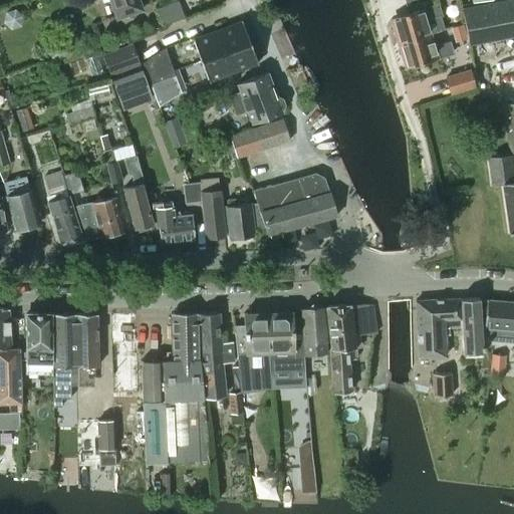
[(108,0),(116,20),(144,10),(140,0),(108,0)]
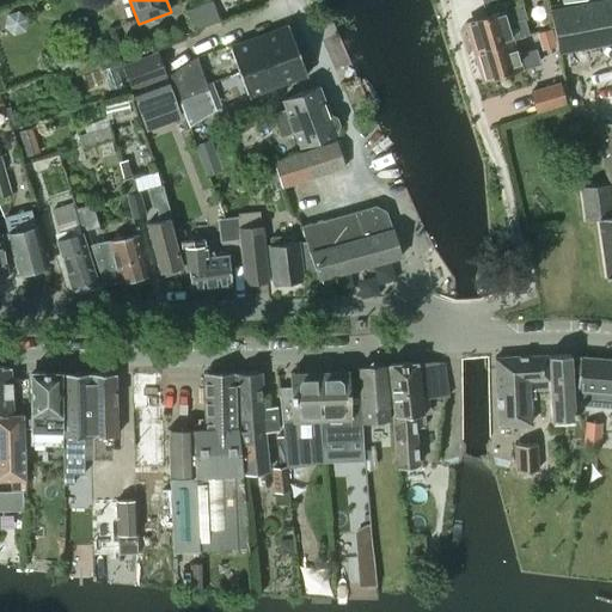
[(213,0),(182,11),(189,31),(220,20),(213,0)]
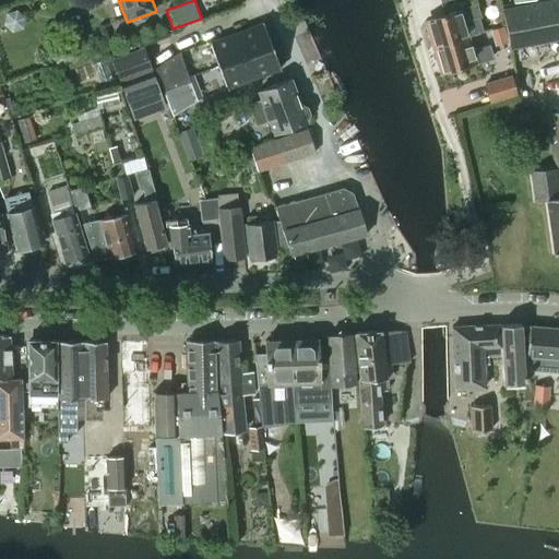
[(550,0),(502,9),(502,11),(509,47),(558,38),(558,16),(556,0),(550,0)]
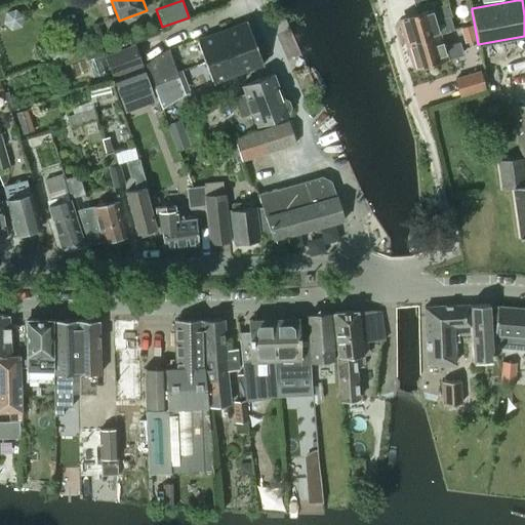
[(406,43),(453,29),(450,16),(452,16),(448,4),(399,19),(406,43)]
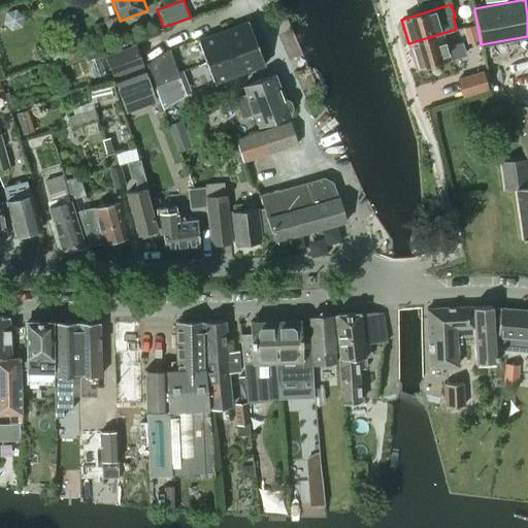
[(248,22),(197,39),(204,62),(255,44),(248,22)]
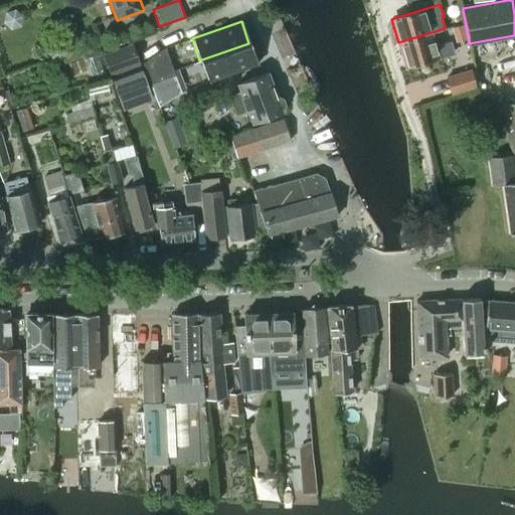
[(468,38),(463,24),(452,27),(456,42),(468,38)]
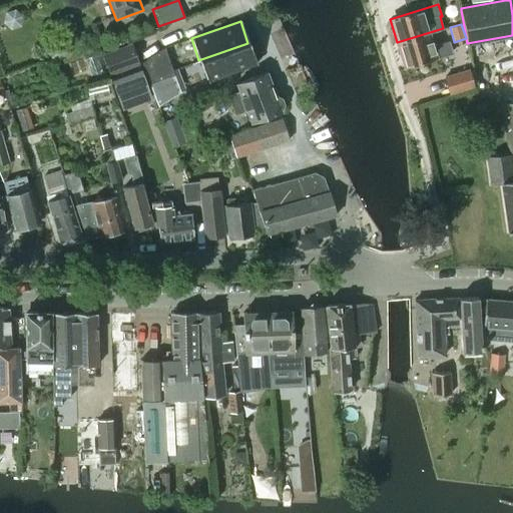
[(443,28),(397,42),(405,67),(453,53),(449,40),(434,44),(431,33),(443,29),(443,28)]
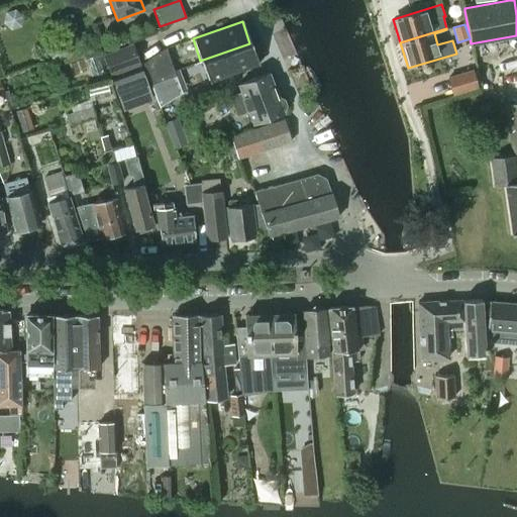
[(249,43),(200,61),(208,82),(257,65),(249,43)]
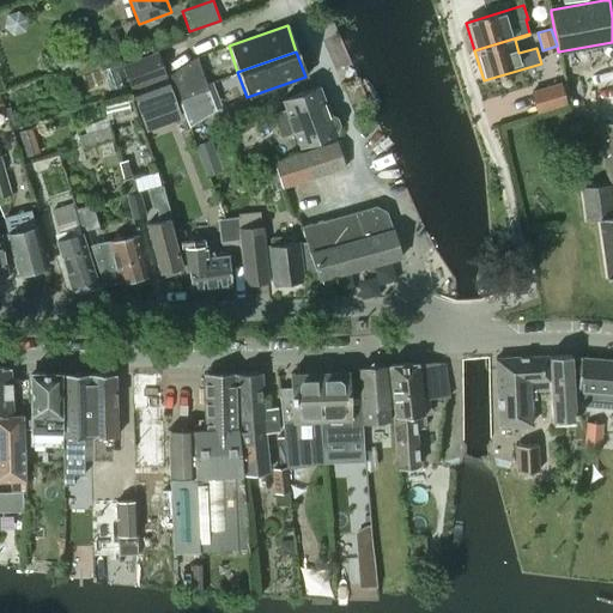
[(165,77),(158,53),(123,65),(131,89),(165,77)]
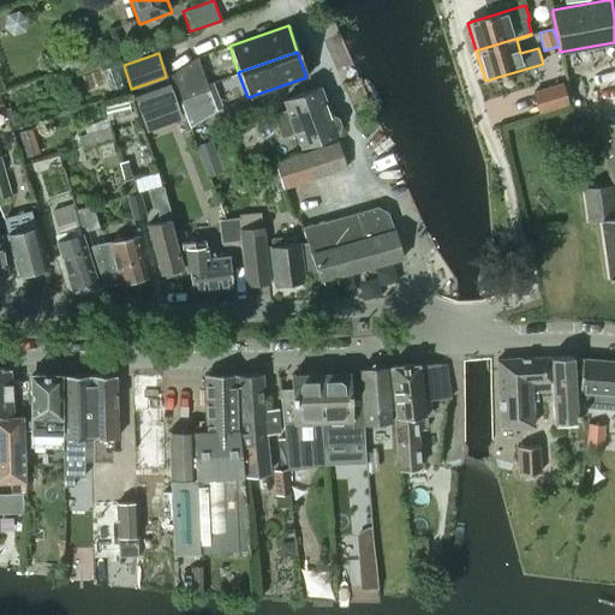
[(206,96),(191,59),(181,67),(196,101),(206,96)]
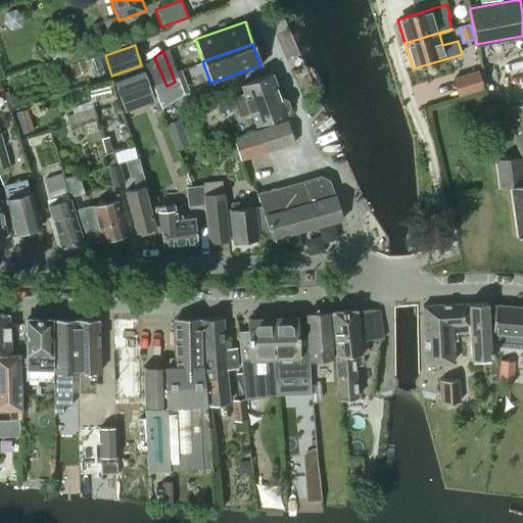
[(167,86),(154,57),(146,63),(157,90),(167,86)]
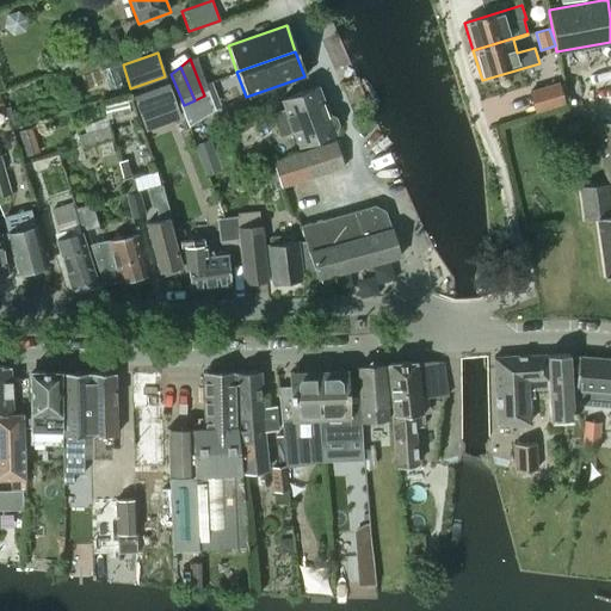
[(141,121),(174,107),(165,81),(130,94),(141,121)]
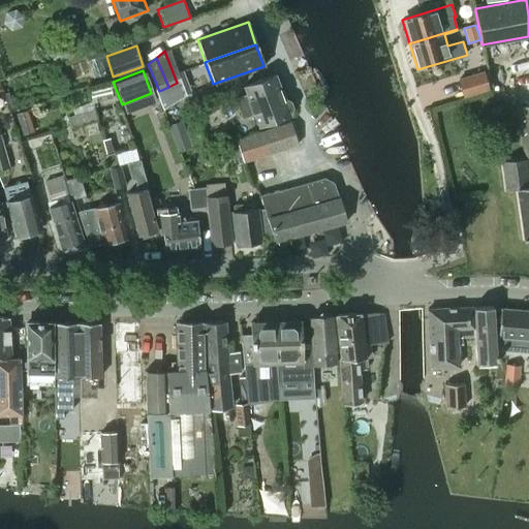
[(464,96),(489,88),(484,71),(459,79),(464,96)]
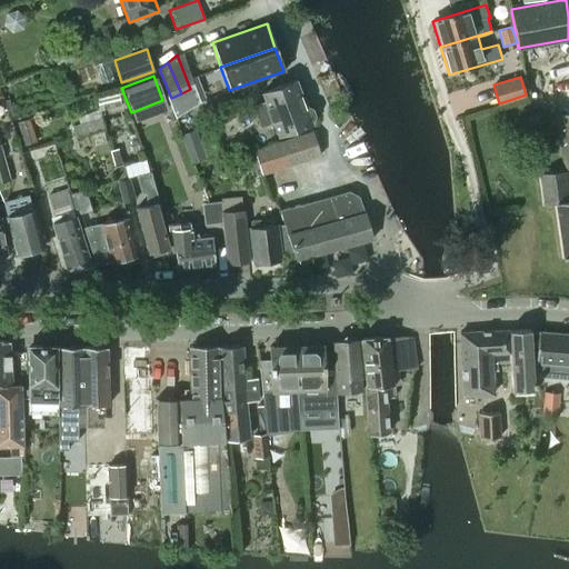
[(261,92),(265,101),(252,106),(260,127),(272,122),(277,136),(312,122),(311,121),(315,115),(312,109),(306,106),(297,80),(261,92)]
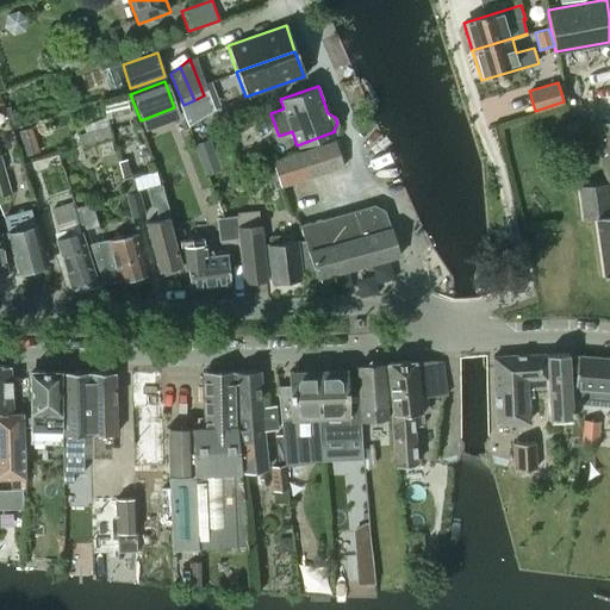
[(83,119),(98,114),(94,103),(80,107),(83,119)]
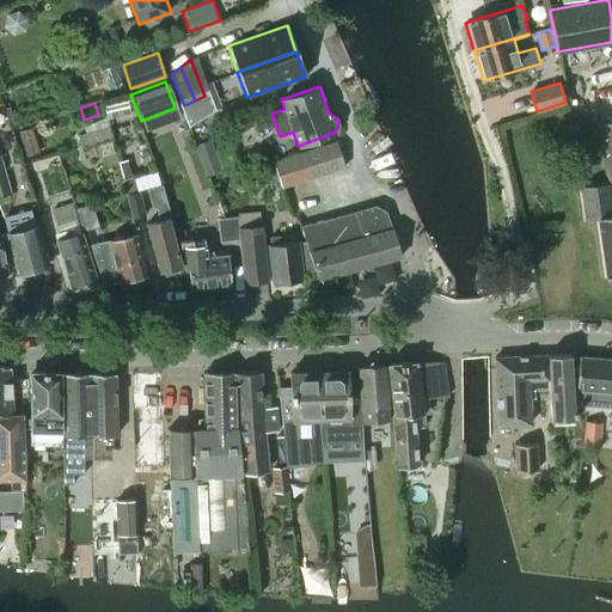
[(611,276),(611,121),(601,123),(610,183),(580,187),(585,220),(598,219),(606,277),(611,276)]
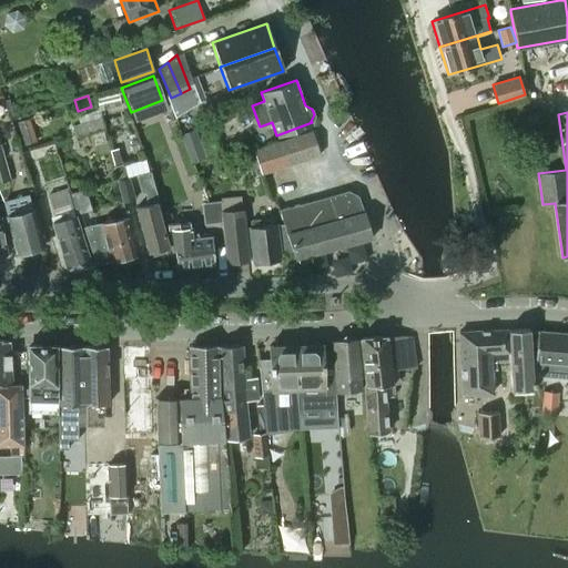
[(100,118),(72,125),(75,137),(75,138),(103,130),(100,118)]
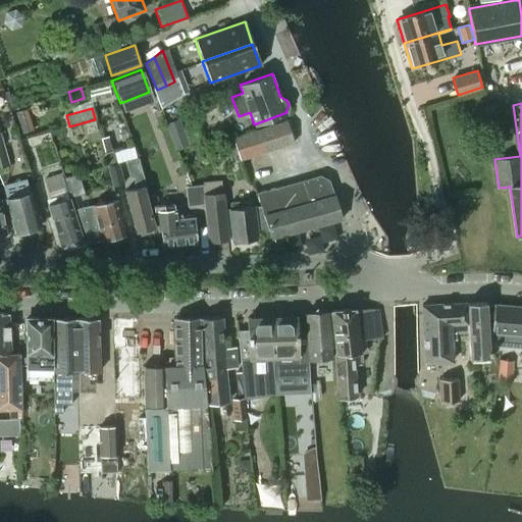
[(27,109),(15,112),(22,133),(34,129),(27,109)]
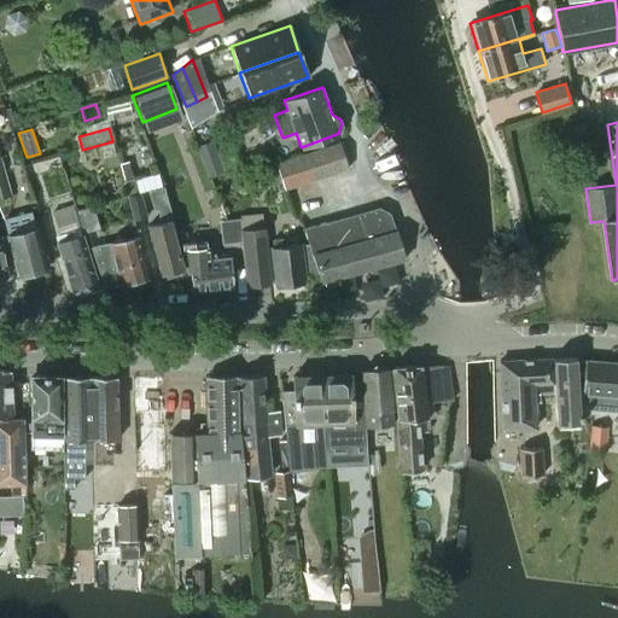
[(211,140),(196,146),(208,178),(223,172),(211,140)]
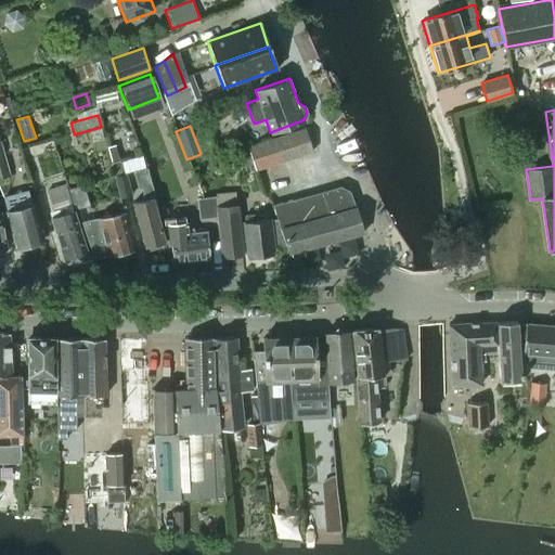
[(291,133),(298,155),(311,151),(304,129),(291,133)]
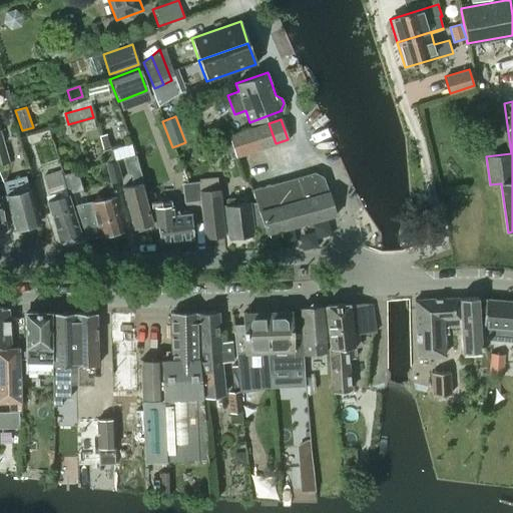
[(257,127),(264,148),(276,143),(269,123),(257,127)]
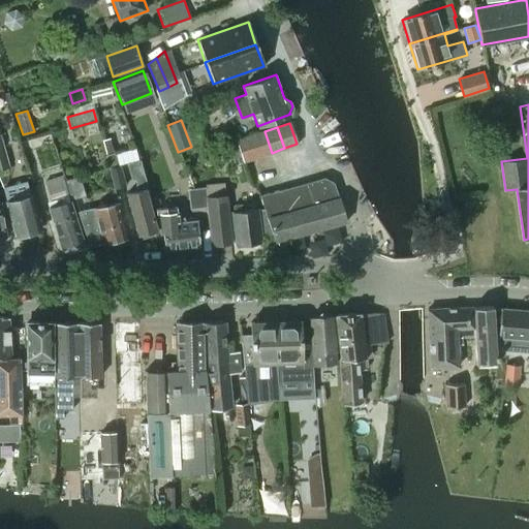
[(272,153),(265,131),(252,135),(259,156),(272,153)]
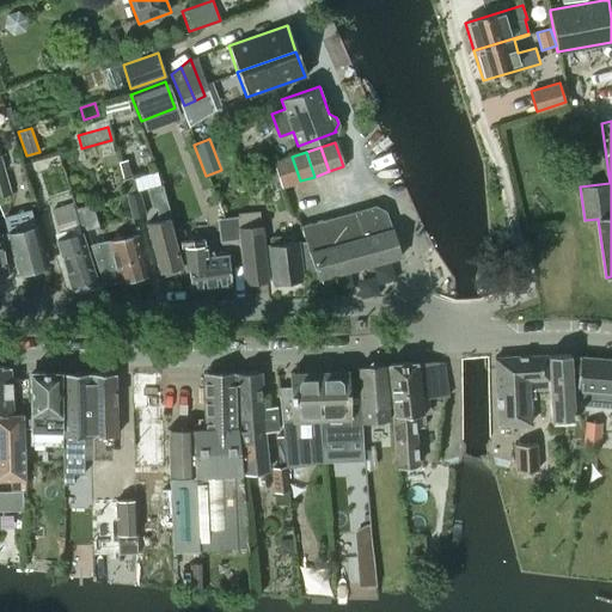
[(0,196),(11,194),(0,153),(0,196)]
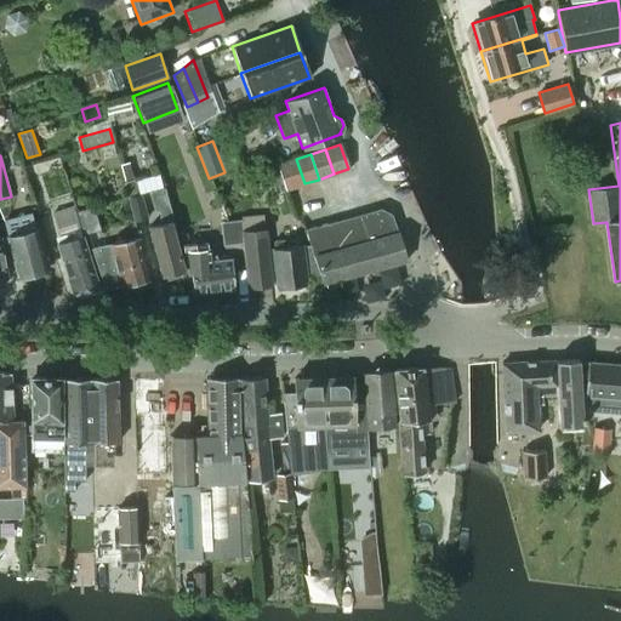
[(278,165),(285,191),(305,183),(296,159),(278,165)]
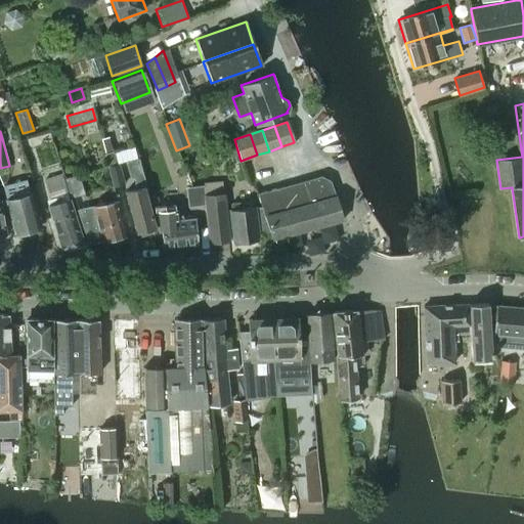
[(136,188),(125,191),(136,233),(139,232),(141,236),(154,232),(153,228),(156,227),(145,187),(146,187),(138,159),(126,162),(131,178),(133,177),(136,188)]
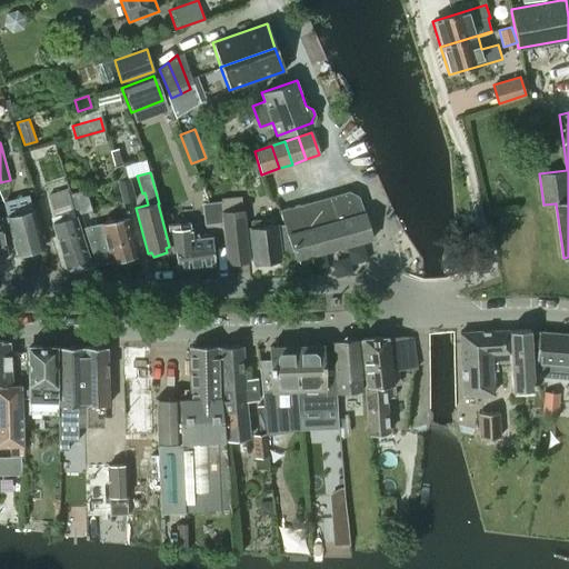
[(129,178),(117,181),(123,202),(135,199),(129,178)]
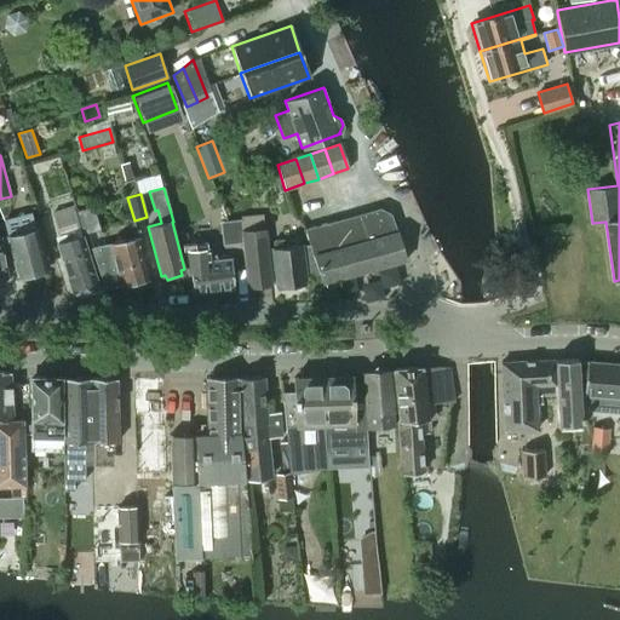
[(57,242),(56,242),(73,292),(73,293),(99,291),(73,206),(74,206),(72,196),(50,204),(52,212),(59,235),(55,236),(57,242)]
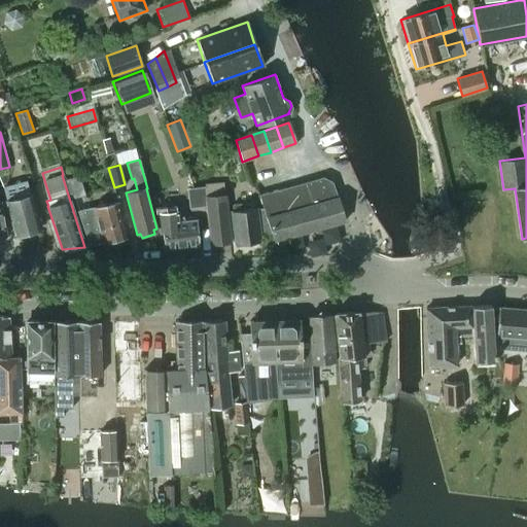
[(65,179),(71,199),(85,196),(79,175),(65,179)]
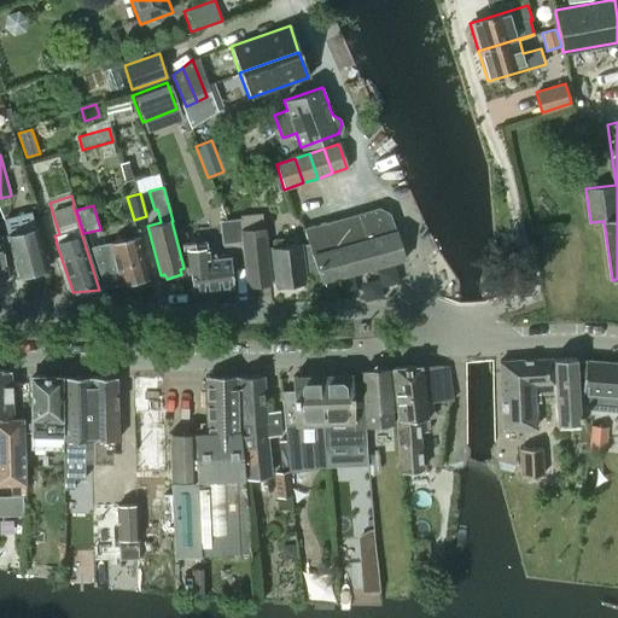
[(378,207),(354,214),(304,228),(308,244),(312,255),(320,280),(321,283),(404,260),(396,229),(389,211),(378,207)]
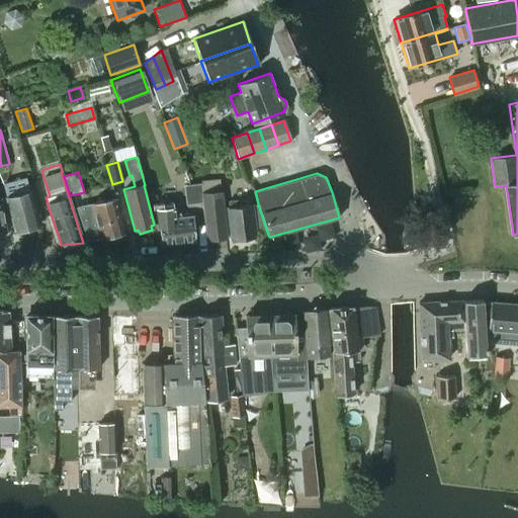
[(25,177),(3,183),(6,196),(15,231),(17,230),(21,233),(27,231),(30,227),(39,224),(30,189),(29,190),(25,177)]
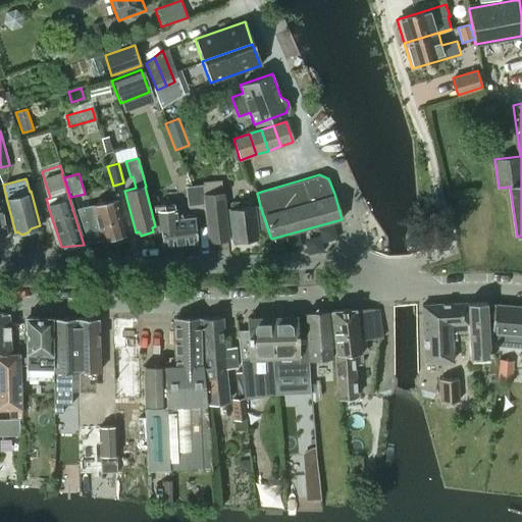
[(194,203),(203,202),(201,186),(191,187),(194,203)]
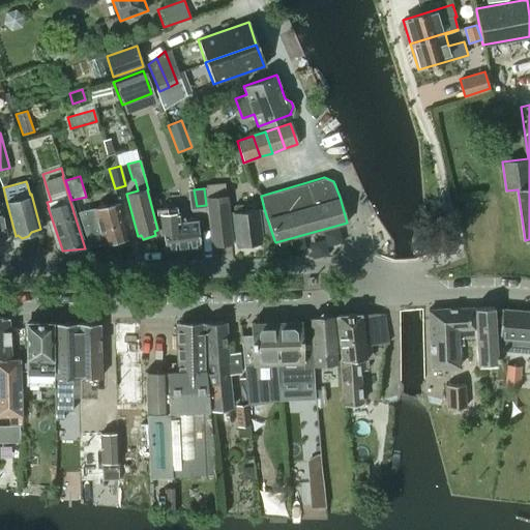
[(232,244),(226,196),(207,198),(212,246),(231,244),(232,244)]
